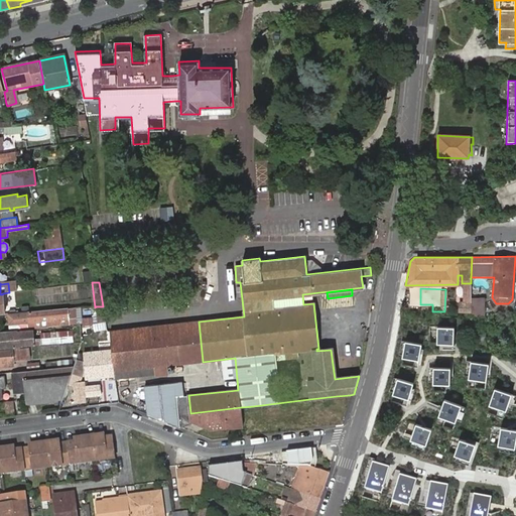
[(471,316),(484,316),(484,297),(471,297),(471,316)]
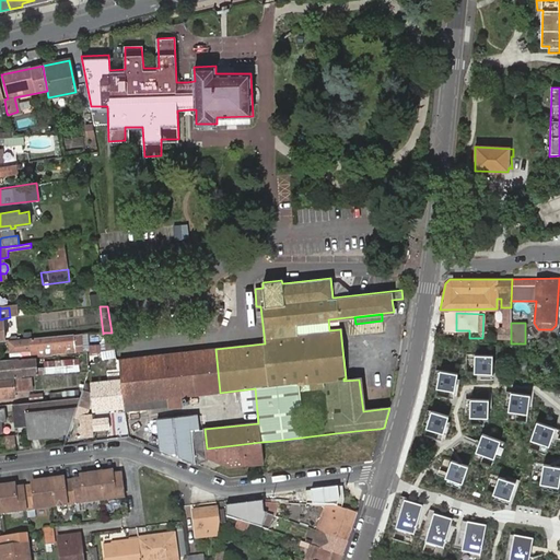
[(497,338),(510,339),(510,328),(502,327),(497,327),(497,338)]
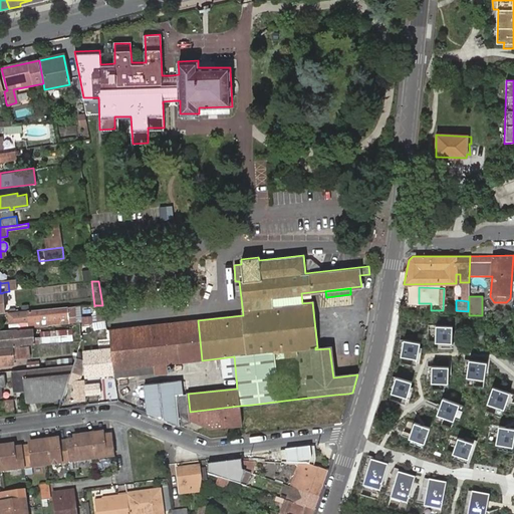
[(92,322),(93,322),(105,320),(102,305),(95,305),(96,313),(92,314),(92,318),(92,322)]
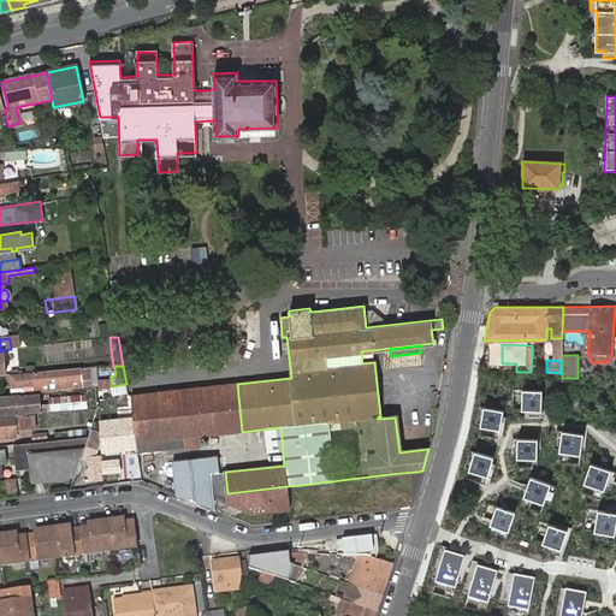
[(98,390),(96,383),(95,371),(89,371),(31,375),(33,394),(42,392),(76,390),(82,390),(82,391),(88,391),(95,390),(98,390)]
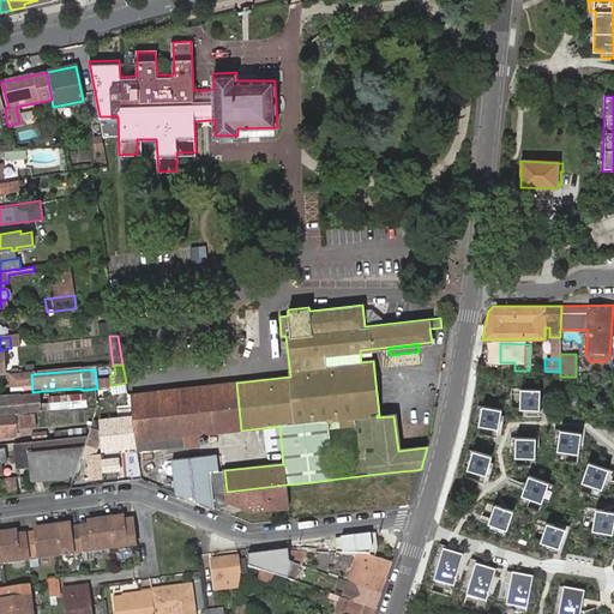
[(113,393),(127,391),(126,383),(112,385),(113,393)]
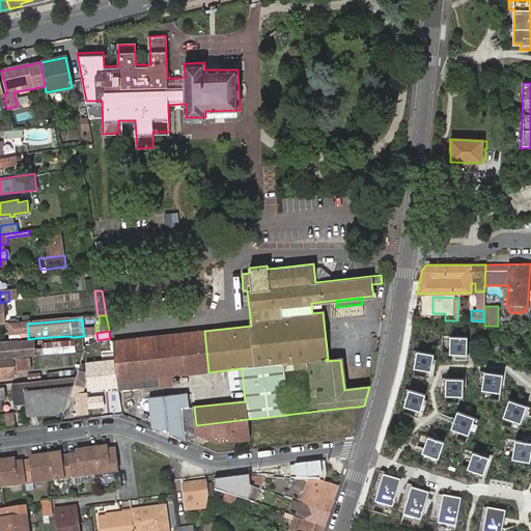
[(171,376),(208,372),(204,331),(113,341),(115,358),(117,383),(160,378),(161,386),(172,384),(171,376)]
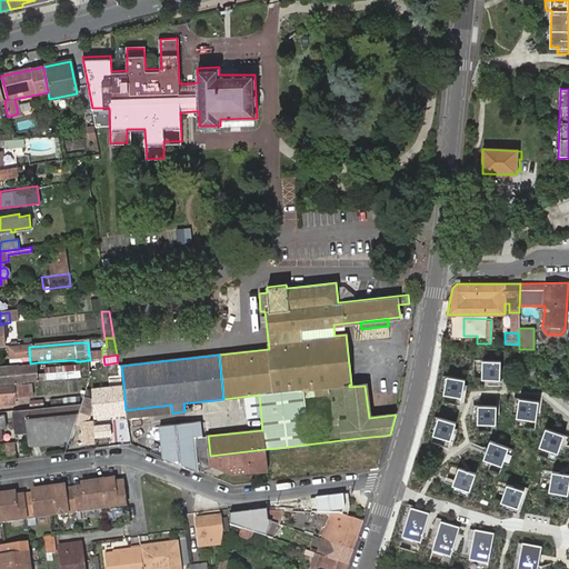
[(502,362),(485,361),(485,378),(501,379),(502,362)]
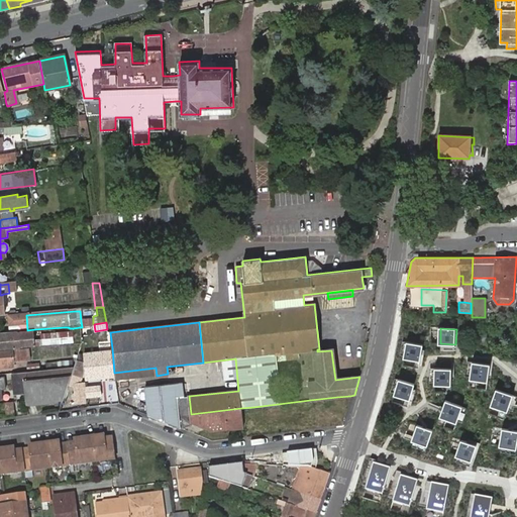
[(75,341),(74,339),(74,330),(39,332),(40,343),(75,341)]
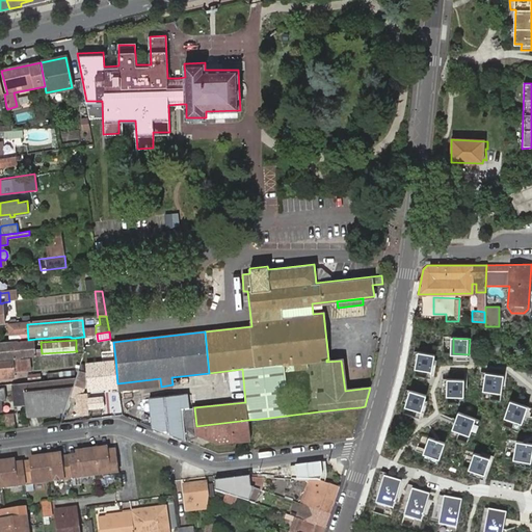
[(32,343),(0,345),(0,358),(34,355),(32,343)]
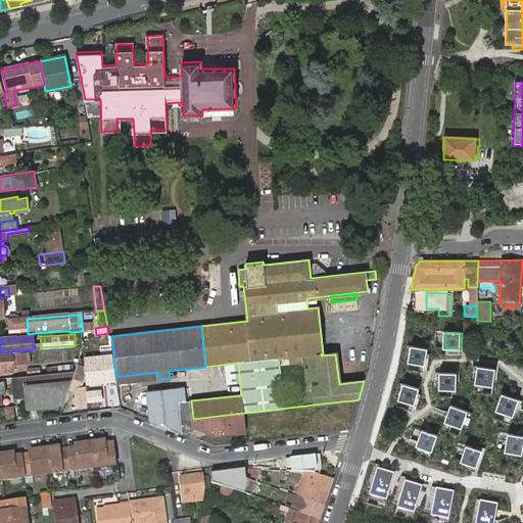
[(429,349),(413,346),(411,362),(426,365),(429,349)]
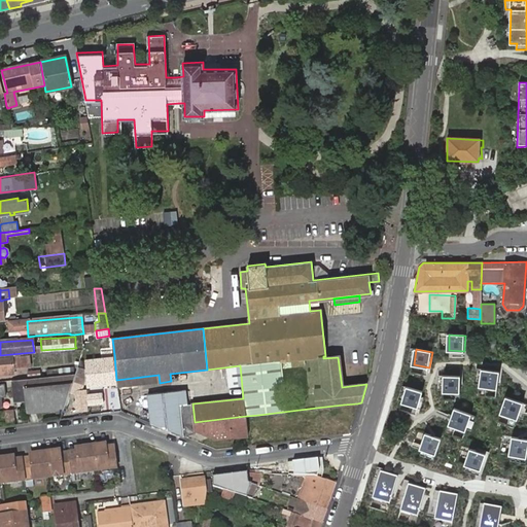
[(114,355),(84,358),(88,386),(116,384),(116,380),(114,355)]
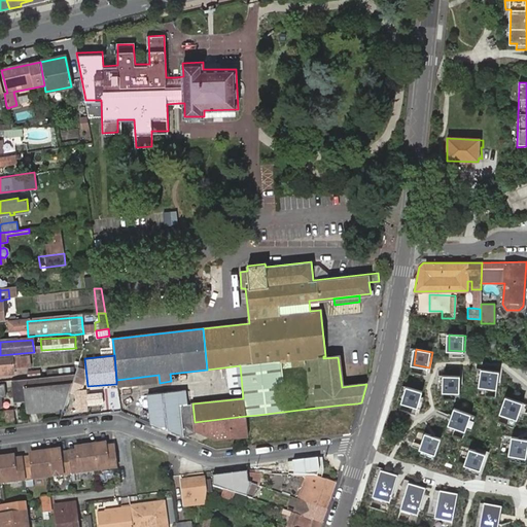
[(0,375),(14,375),(13,367),(29,366),(29,356),(21,357),(0,359),(0,375)]
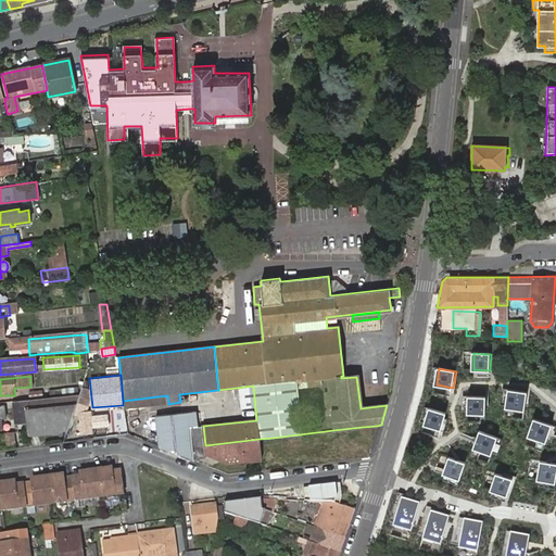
[(88,388),(84,387),(80,394),(74,414),(79,416),(80,413),(89,412),(90,407),(90,402),(87,401),(89,394),(88,388)]
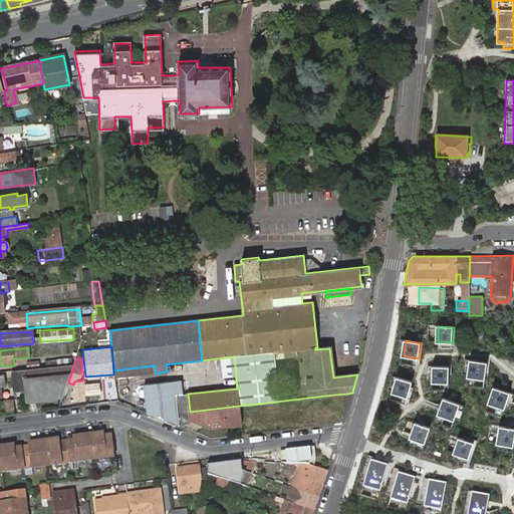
[(488,362),(471,360),(469,377),(486,379),(488,362)]
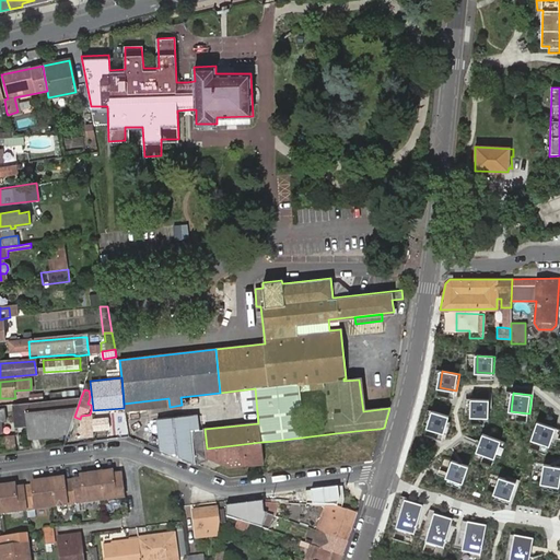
[(31,403),(43,401),(42,394),(30,396),(31,403)]
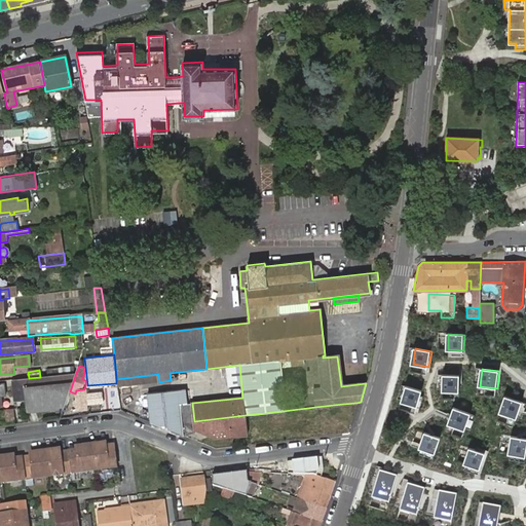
[(27,413),(64,409),(70,391),(76,373),(40,377),(29,378),(12,380),(14,402),(26,401),(27,413)]
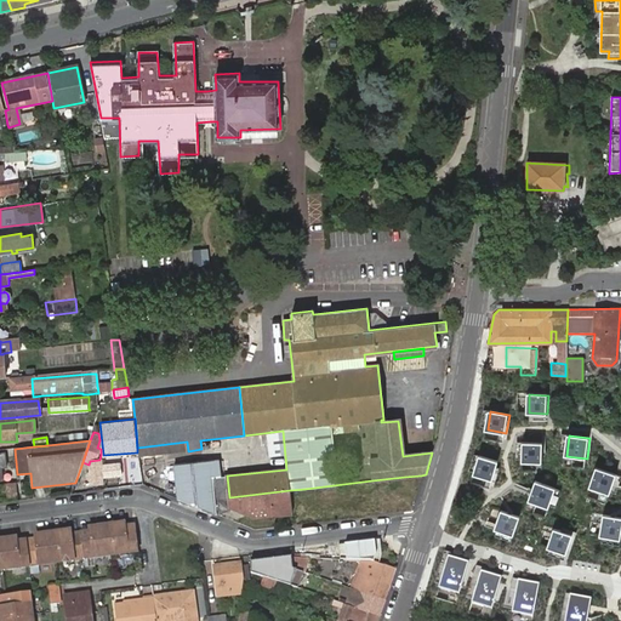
[(543,443),(524,443),(524,461),(543,462),(543,443)]
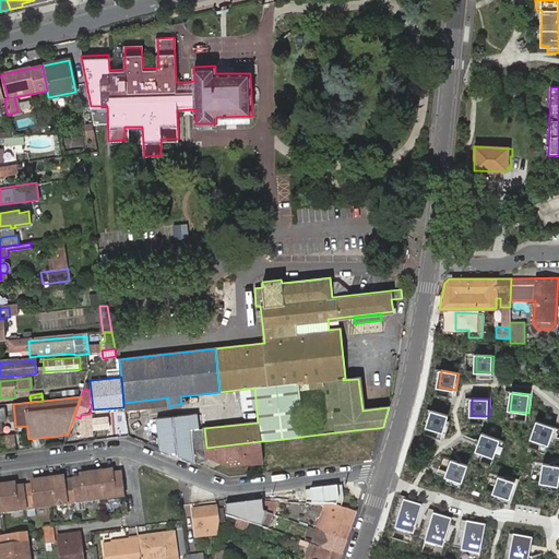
[(450,416),(432,411),(428,428),(444,432),(450,416)]
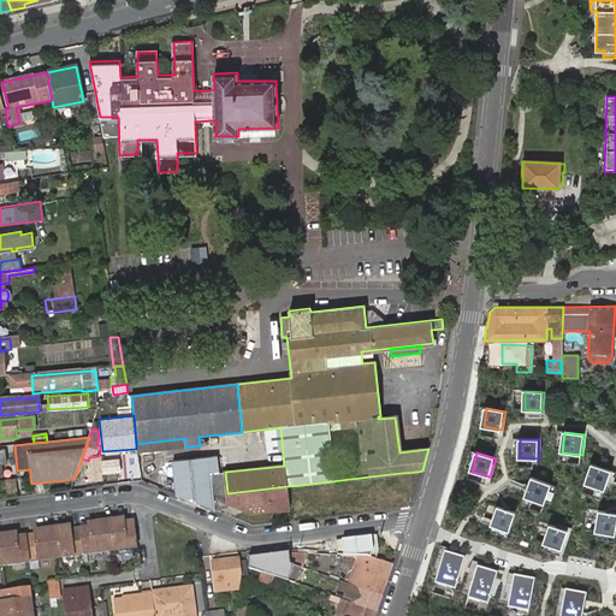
[(213,495),(212,474),(219,473),(217,455),(173,460),(176,477),(177,495),(214,510),(213,495)]
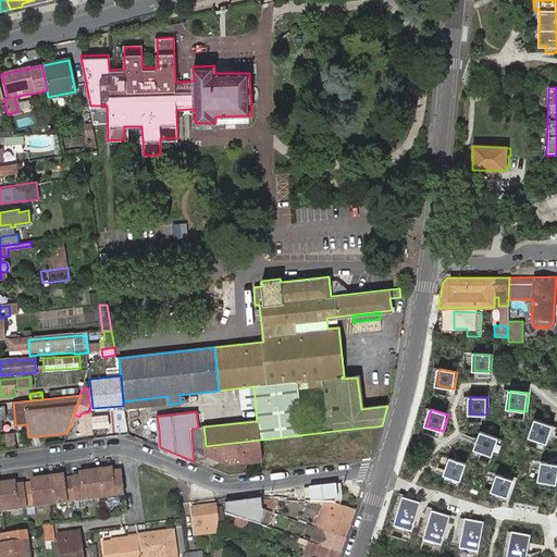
[(94,417),(94,430),(106,430),(106,417),(94,417)]
